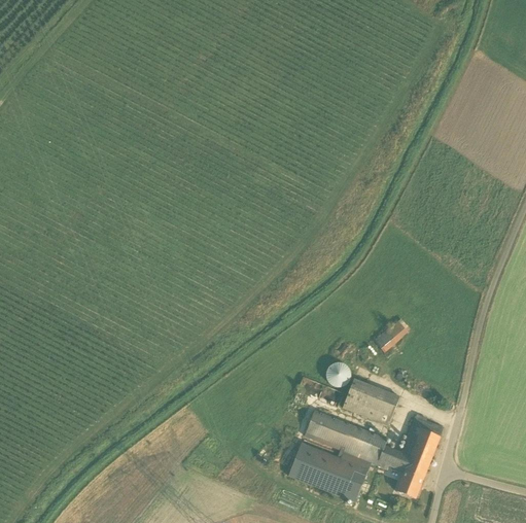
[(376,338),(386,350),(411,327),(400,315),(376,338)]
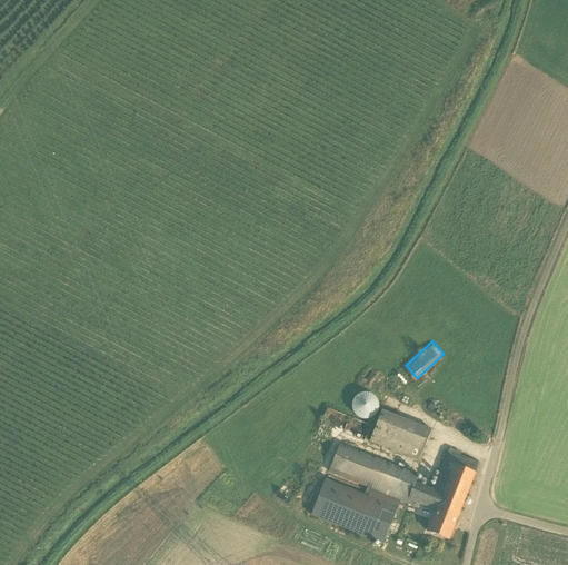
[(372,388),(352,395),(359,417),(380,410),(372,388)]
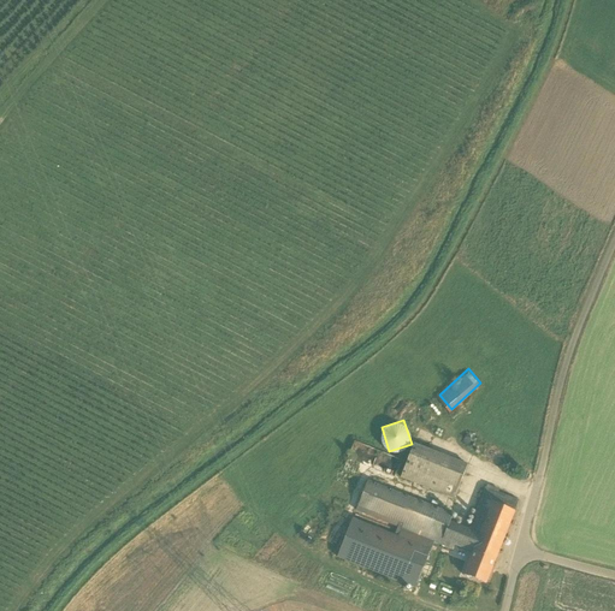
[(455,494),(468,461),(415,439),(402,473),(455,494)]
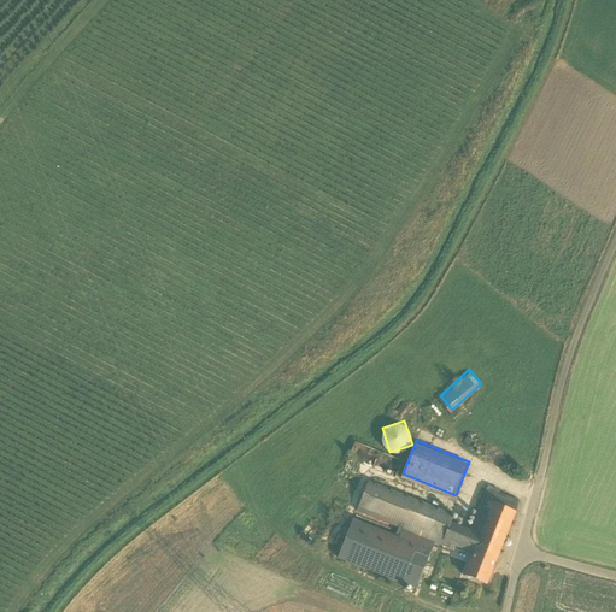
[(356,447),(377,455),(375,463),(398,471),(403,457),(358,441),(356,447)]
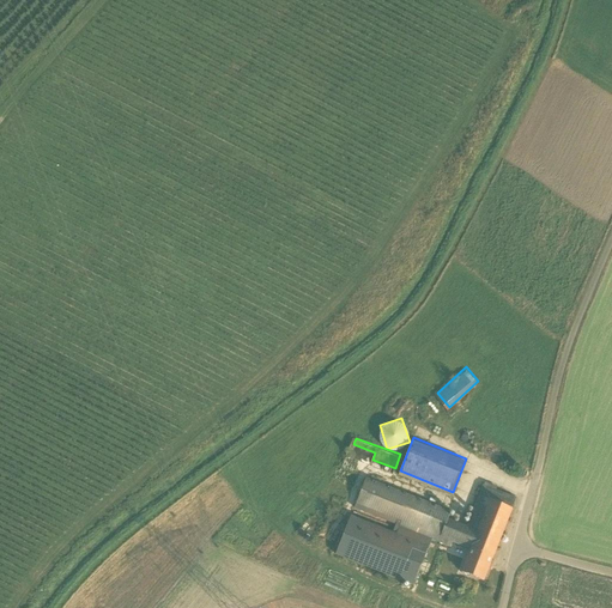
[(449,515),(452,508),(367,474),(355,506),(397,522),(393,530),(351,515),(337,551),(414,581),(432,534),(452,541),(454,537),(472,545),(462,569),(484,577),(517,494),(484,481),(468,523),(449,515)]
